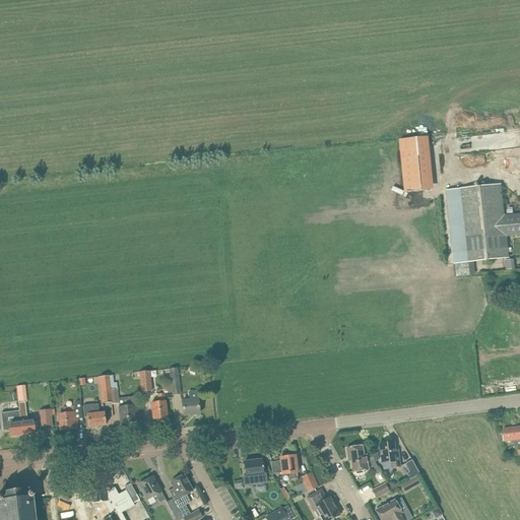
[(427,135),(397,139),(403,192),(433,189),(427,135)]
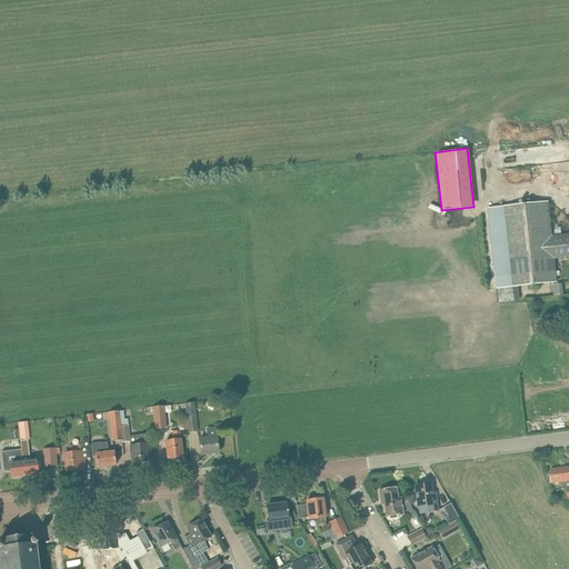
[(548,202),(491,208),(499,288),(557,282),(555,258),(568,256),(568,233),(551,237),(548,202)]
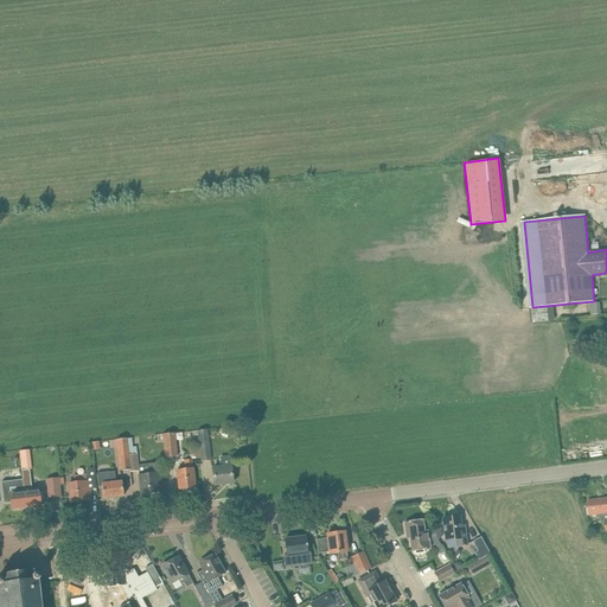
[(198,430),(200,446),(202,458),(202,461),(210,461),(206,429),(198,430)]
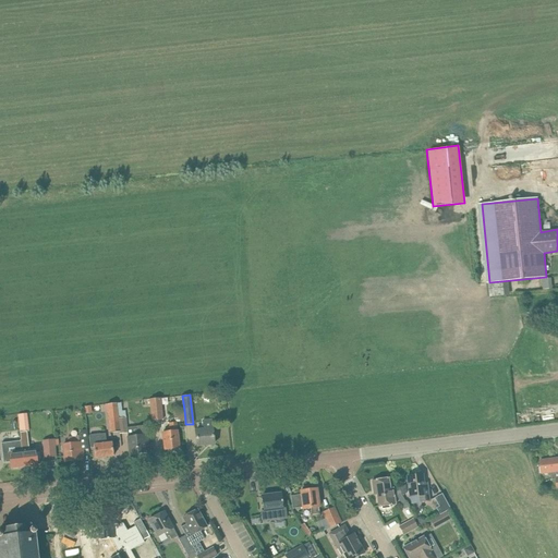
[(166,399),(150,400),(152,415),(162,414),(162,411),(167,411),(166,399)]
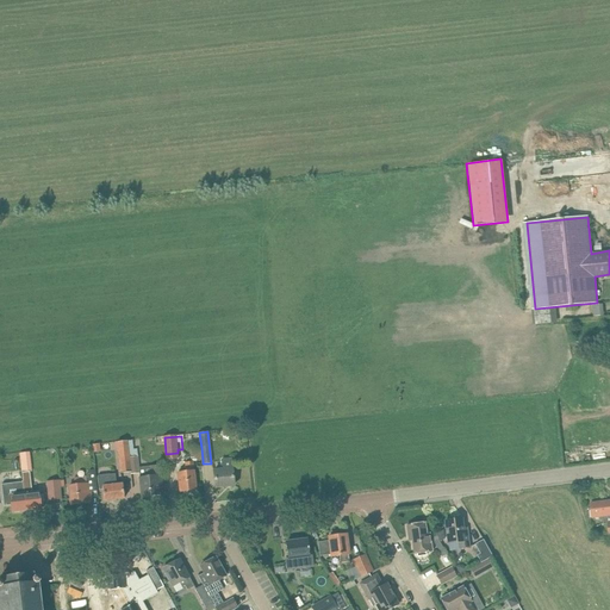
[(132,441),(126,442),(130,473),(141,472),(137,448),(134,448),(132,441)]
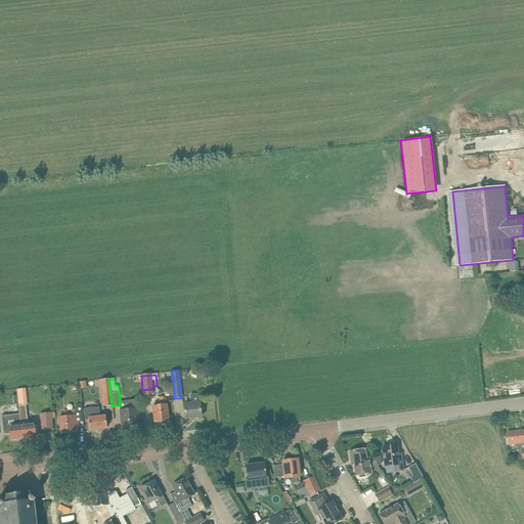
[(112,406),(108,380),(100,381),(103,407),(112,406)]
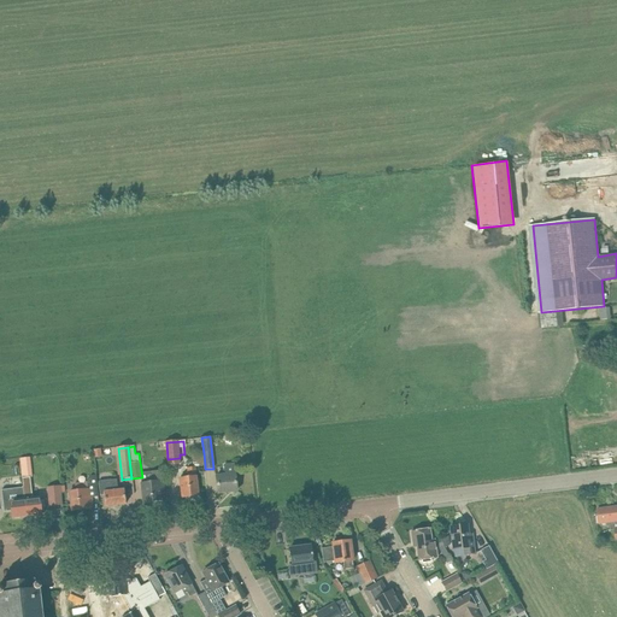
[(205,465),(204,453),(194,454),(195,466),(205,465)]
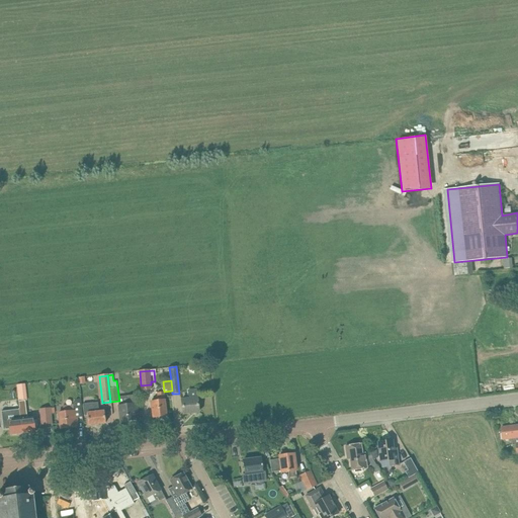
[(25,383),(16,384),(17,400),(25,399),(25,383)]
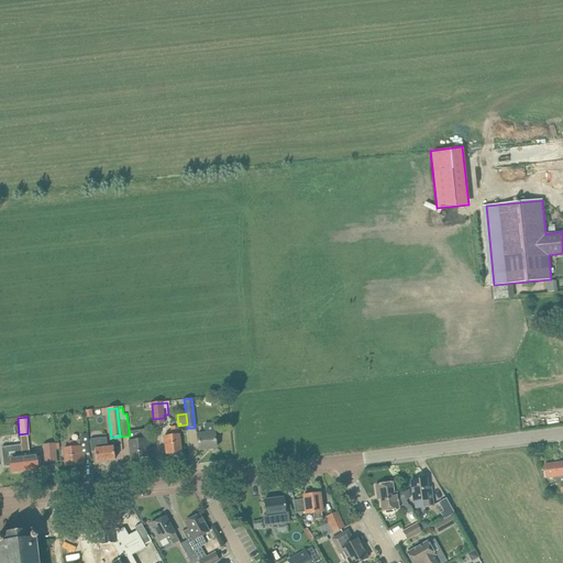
[(216,449),(214,438),(213,423),(205,424),(206,433),(197,434),(199,450),(216,449)]
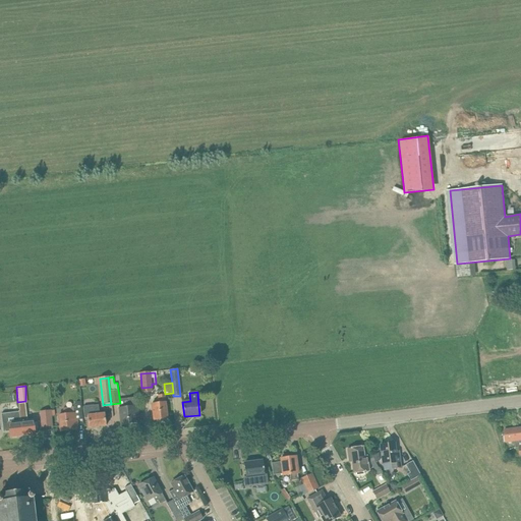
[(168,418),(167,408),(165,394),(158,395),(159,403),(151,404),(153,420),(168,418)]
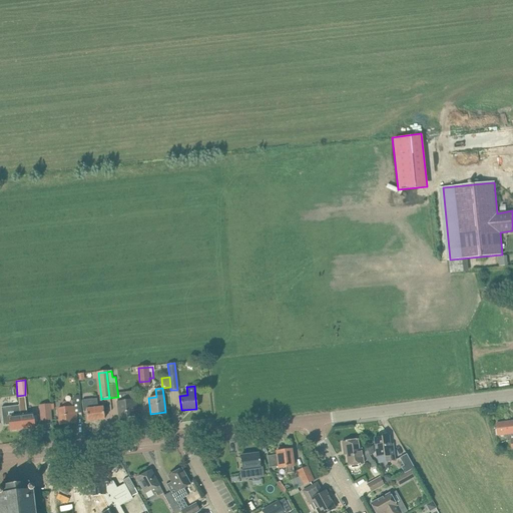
[(136,410),(135,402),(133,392),(125,393),(126,402),(117,403),(119,418),(133,416),(133,411),(136,411),(136,410)]
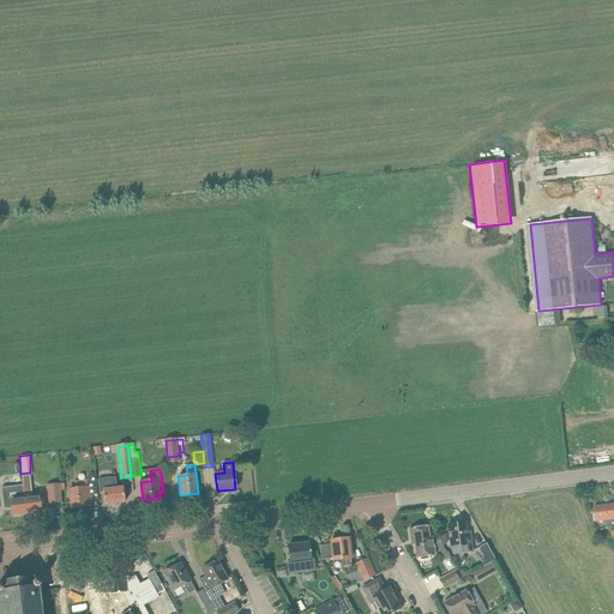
[(86,477),(86,481),(74,482),(76,489),(70,489),(72,509),(91,506),(90,497),(97,495),(95,471),(89,473),(86,477)]
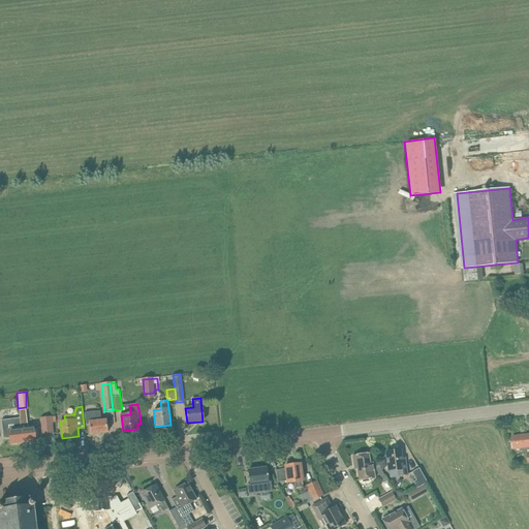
[(33,427),(28,428),(26,410),(19,411),(20,417),(23,443),(35,441),(33,427)]
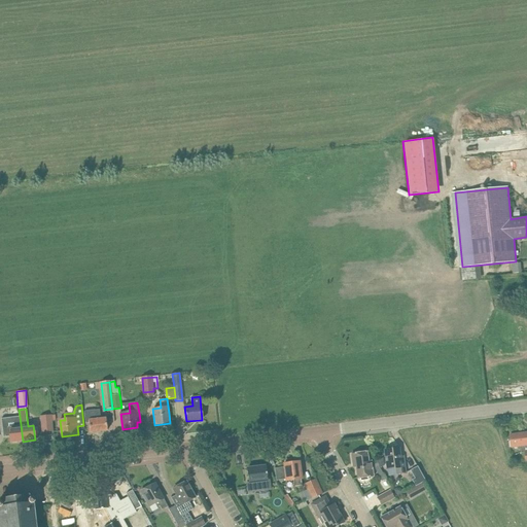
[(107,431),(106,421),(106,418),(100,419),(99,410),(84,412),(85,421),(89,420),(90,433),(107,431)]
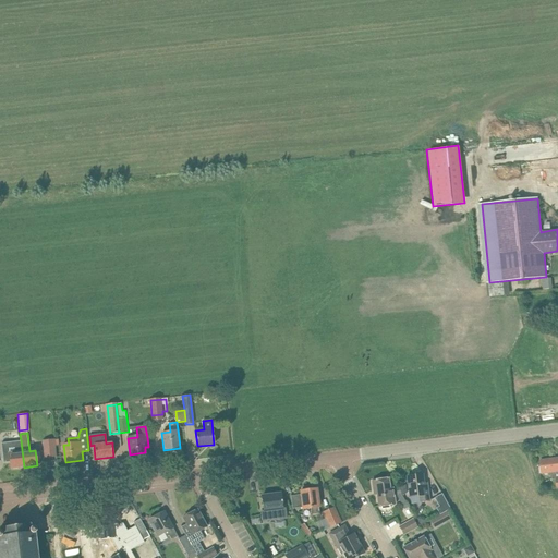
[(55,445),(53,439),(43,440),(44,458),(56,457),(55,445)]
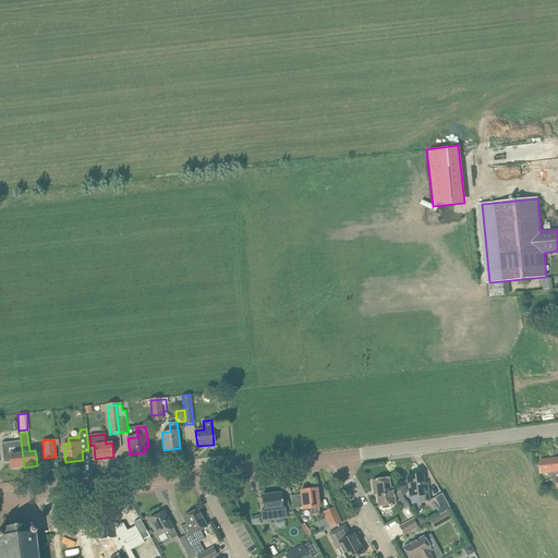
[(21,441),(1,444),(3,463),(10,462),(11,469),(24,468),(21,440),(20,440),(21,441)]
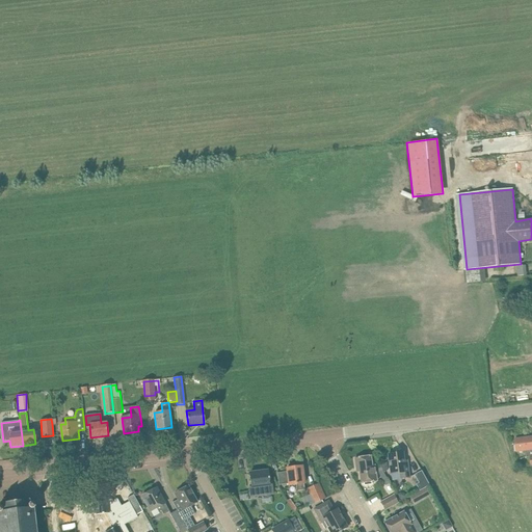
[(531,436),(515,439),(516,449),(516,452),(526,451),(527,458),(530,457),(531,467),(531,436)]
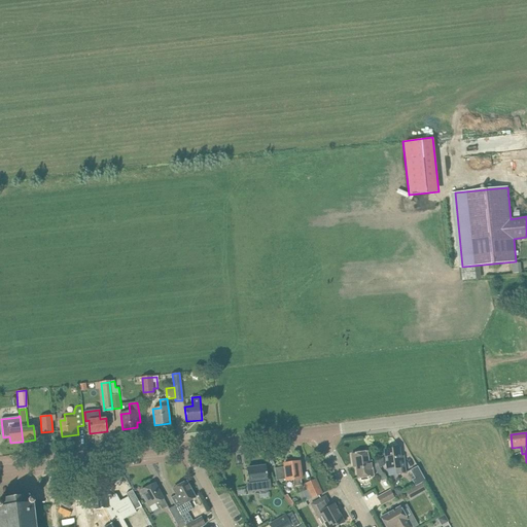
[(384,451),(386,461),(387,470),(396,468),(396,473),(405,473),(402,457),(399,457),(398,449),(384,451)]
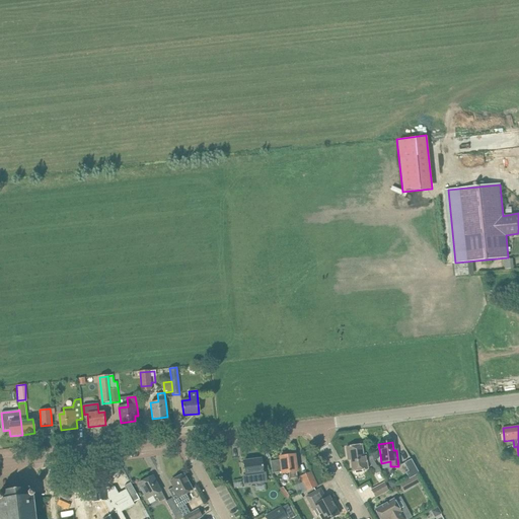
[(362,470),(367,469),(365,455),(362,455),(361,445),(346,448),(347,456),(348,456),(348,455),(350,455),(352,471),(355,471),(355,473),(362,472),(362,470)]
